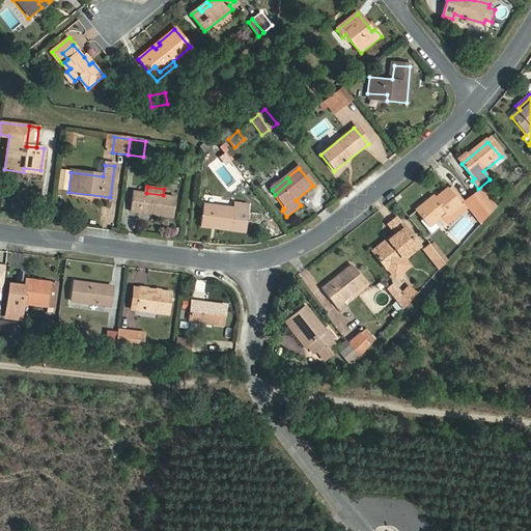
[(451,189),(447,191),(459,206),(464,203),(451,189)]
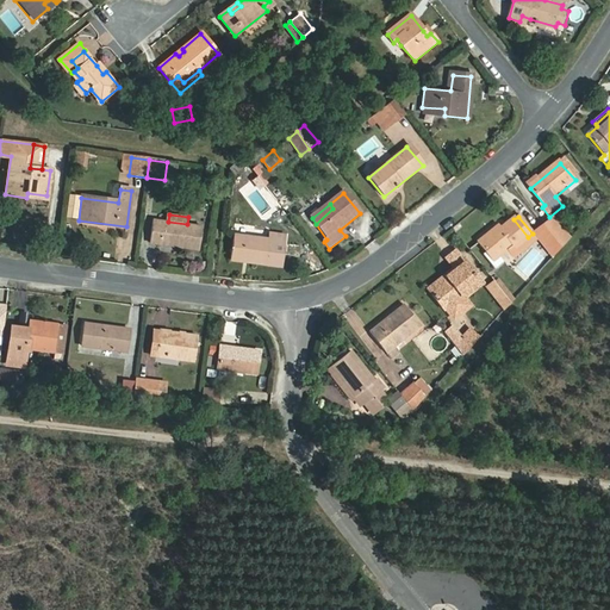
[(491,250),(498,259),(512,247),(514,250),(528,237),(514,219),(502,229),(504,234),(500,237),(493,229),(478,242),(486,253),(491,250)]
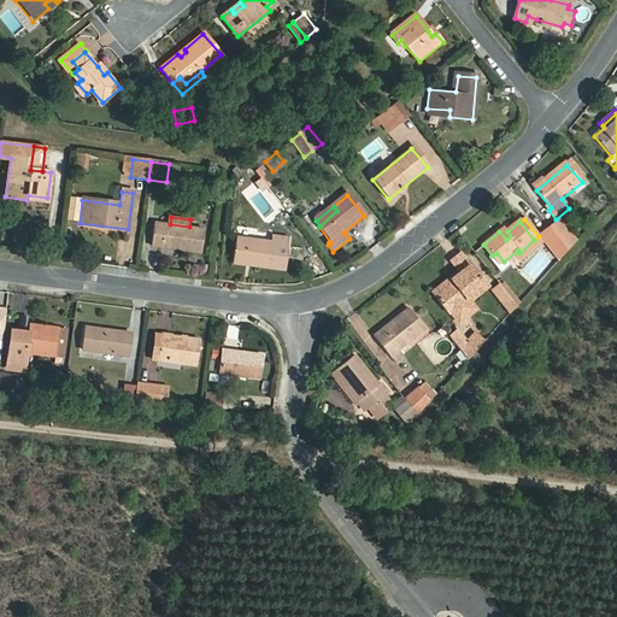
[(170,224),(156,223),(152,246),(201,252),(204,229),(170,224)]
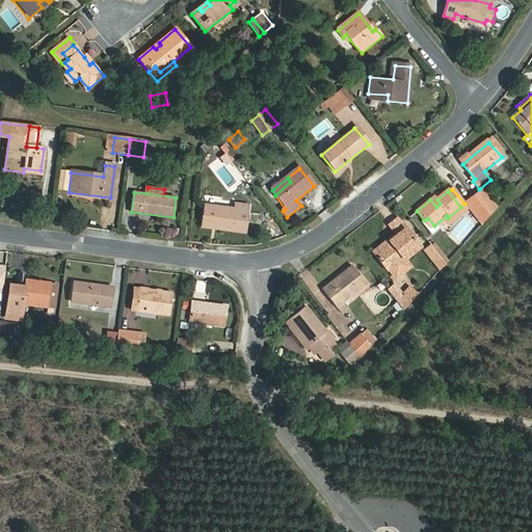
[(490,215),(497,209),(483,193),(476,200),(490,215)]
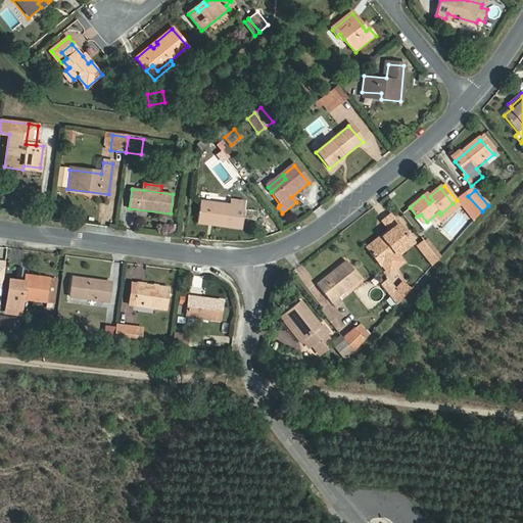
[(432,200),(430,196),(426,194),(423,196),(429,203),(432,200)]
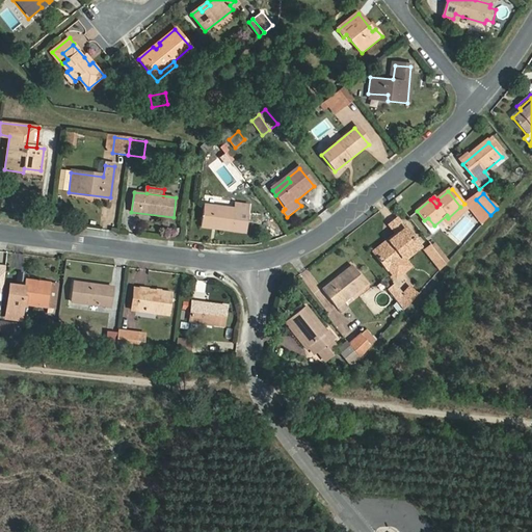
[(469,206),(483,223),(490,215),(476,200),(469,206)]
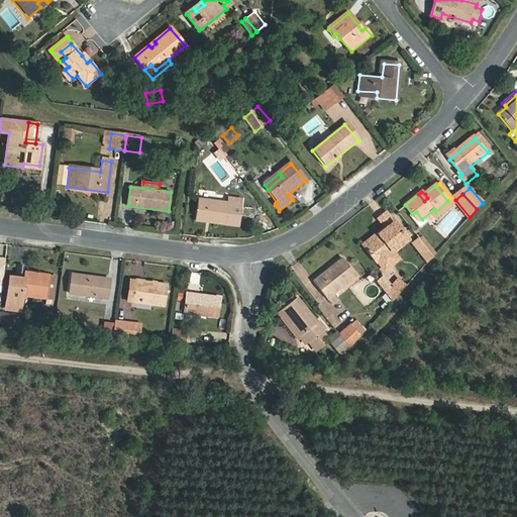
[(227,203),(198,199),(195,220),(222,224),(223,221),(225,222),(227,222),(230,220),(230,219),(240,220),(242,199),(228,198),(227,203)]
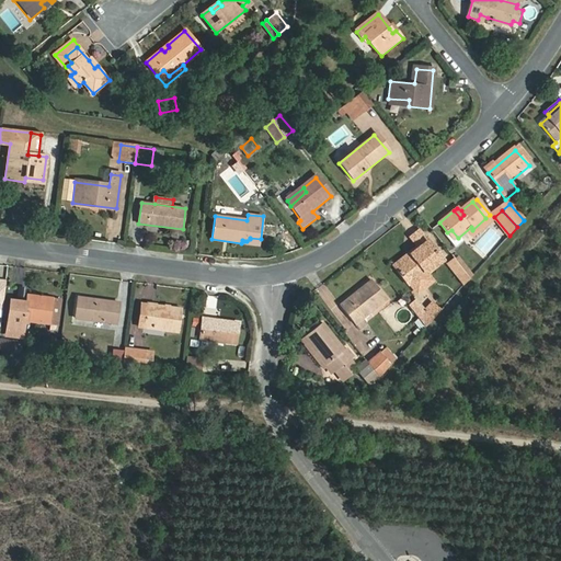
[(409,235),(419,245),(425,239),(416,230),(409,235)]
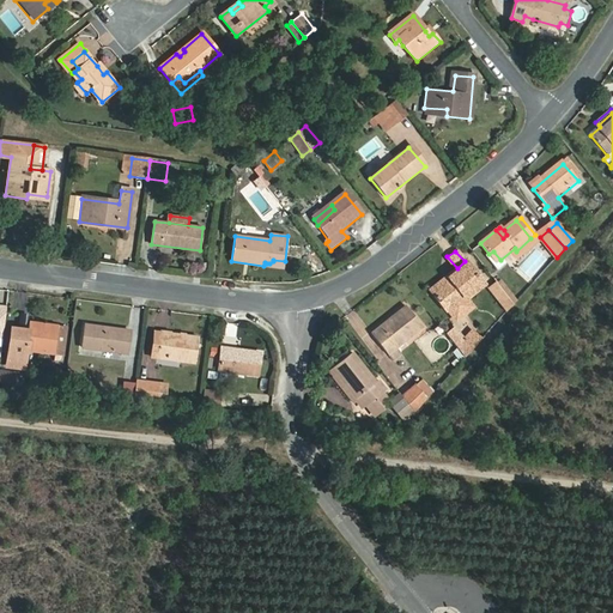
[(493,252),(489,254),(496,263),(501,260),(493,252)]
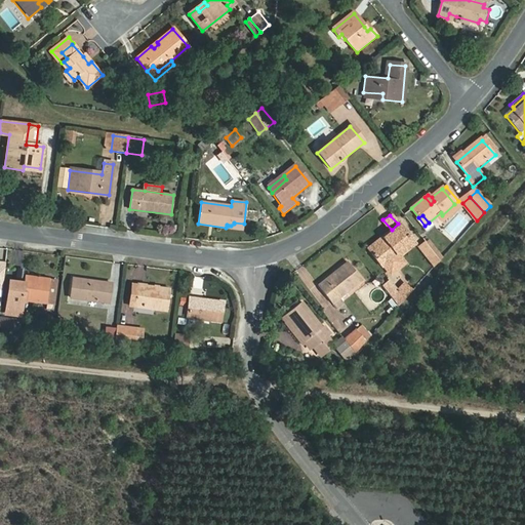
[(386,258),(390,263),(398,270),(406,263),(399,253),(413,242),(398,224),(392,230),(384,236),(386,239),(373,250),(374,251),(374,253),(373,254),(377,259),(379,257),(382,261),(386,258)]
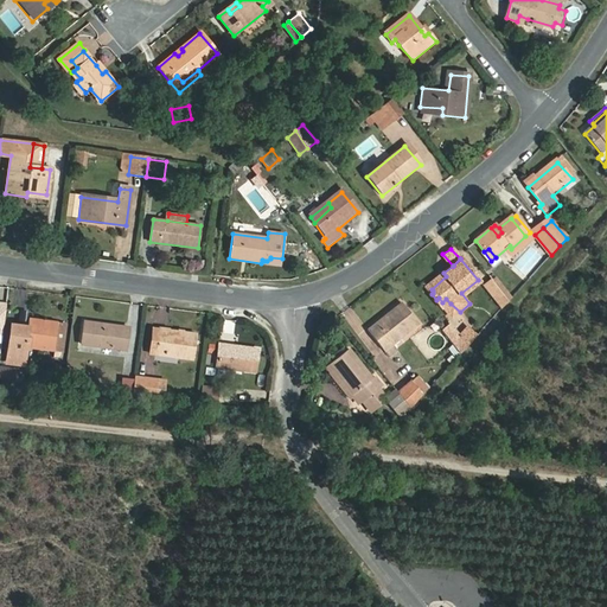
[(446,276),(443,273),(428,286),(432,289),(446,276)]
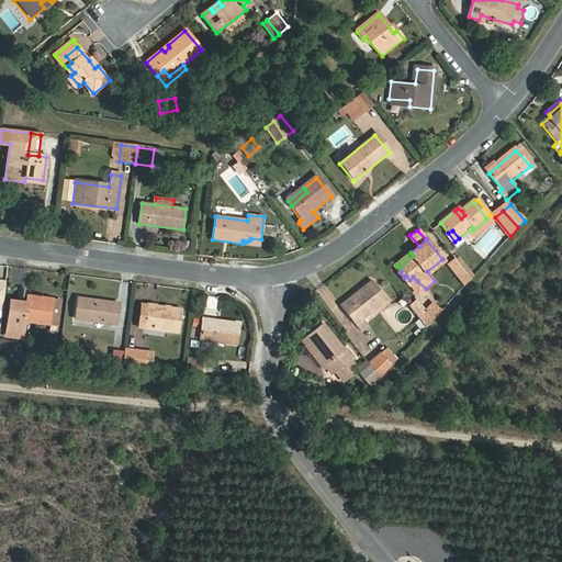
[(445,263),(462,284),(474,274),(456,254),(445,263)]
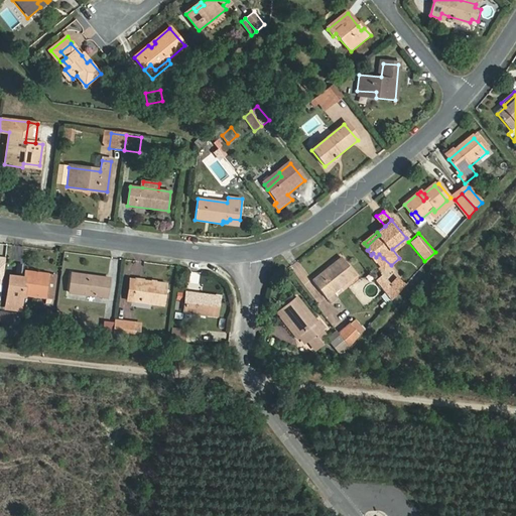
[(356,275),(341,259),(312,281),(327,299),(356,275)]
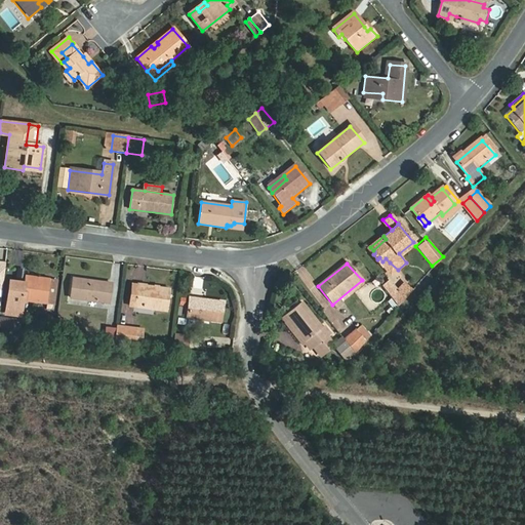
[(19,300),(45,304),(48,281),(23,278),(22,285),(7,283),(3,313),(17,315),(19,300)]
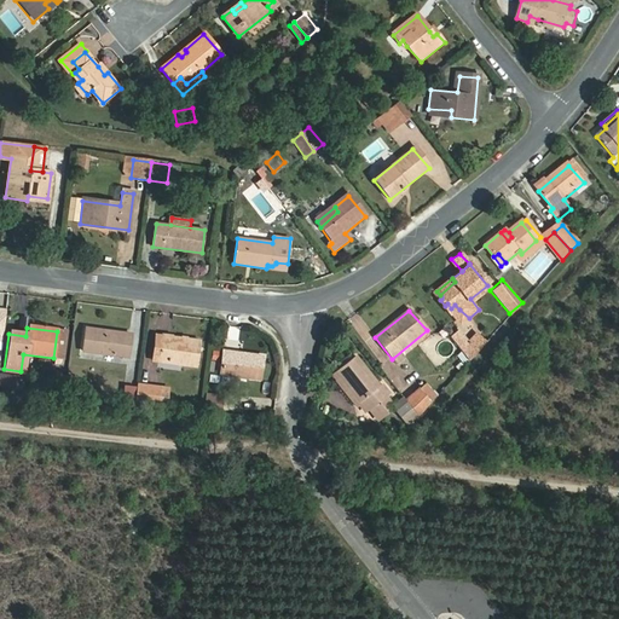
[(126,334),(85,329),(81,352),(127,358),(129,340),(126,339),(126,334)]
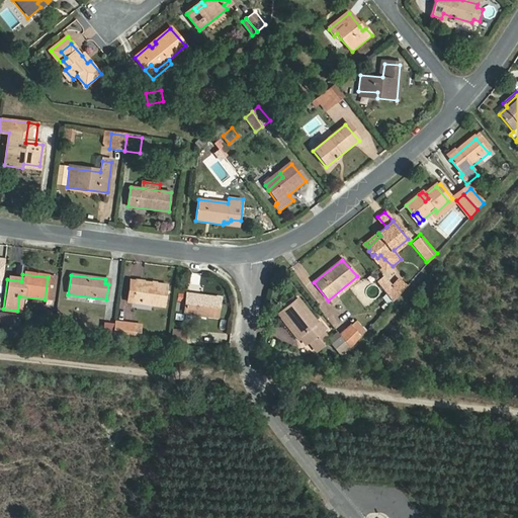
[(386,292),(394,286),(384,276),(378,282),(386,292)]
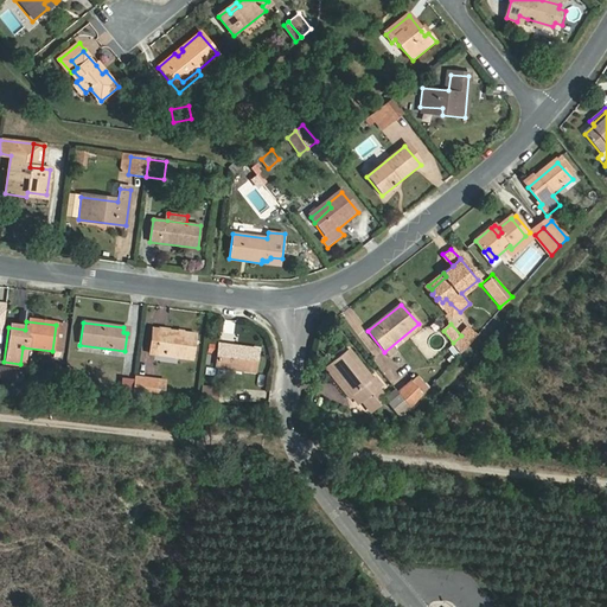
[(191,333),(154,328),(151,356),(189,359),(191,333)]
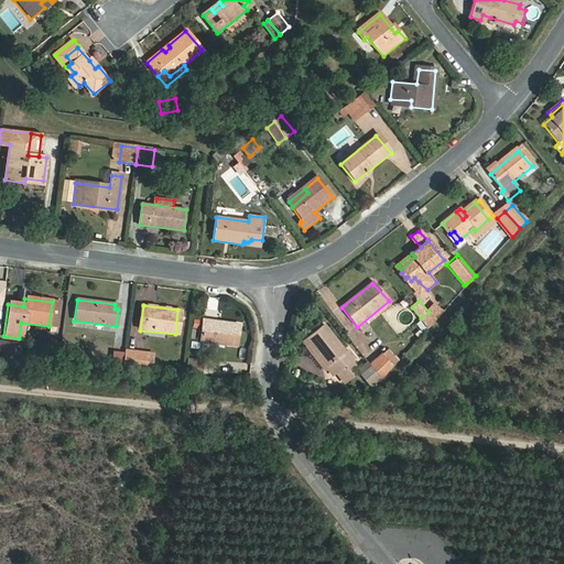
[(436,305),(429,312),(421,318),(429,327),(443,312),(436,305)]
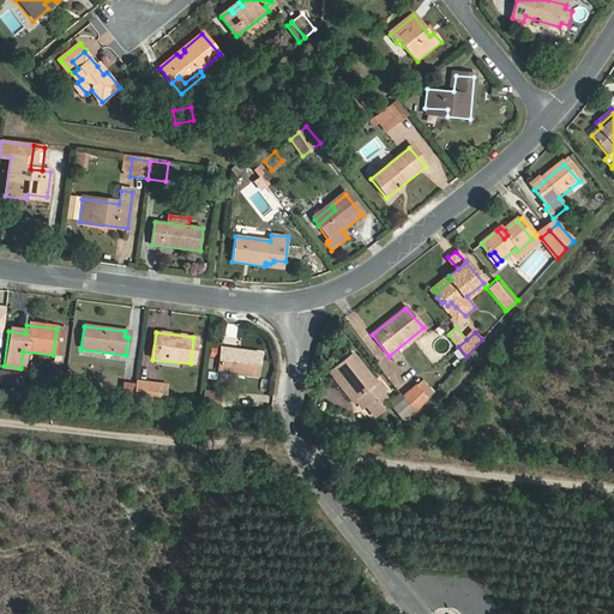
[(258,354),(221,349),(218,372),(256,378),(258,354)]
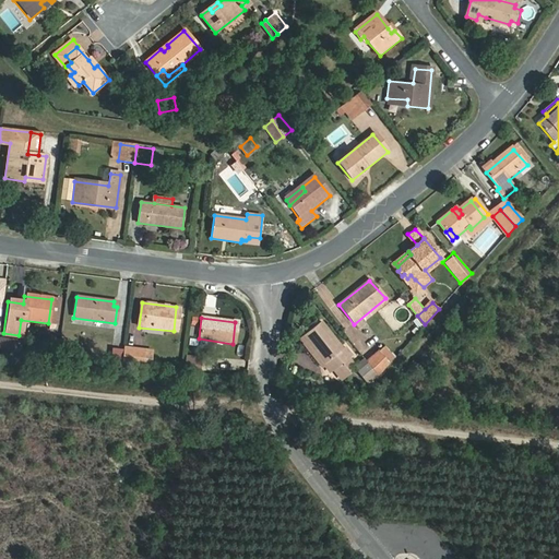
[(306,339),(308,341),(329,366),(332,364),(339,372),(356,358),(349,349),(346,352),(322,325),(306,339)]
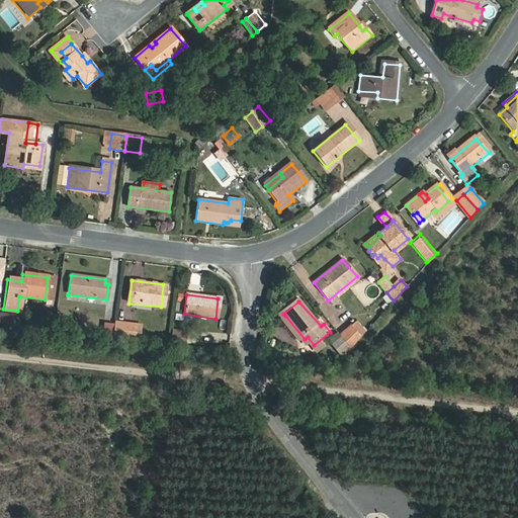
[(11,317),(0,316),(0,326),(9,327),(11,317)]
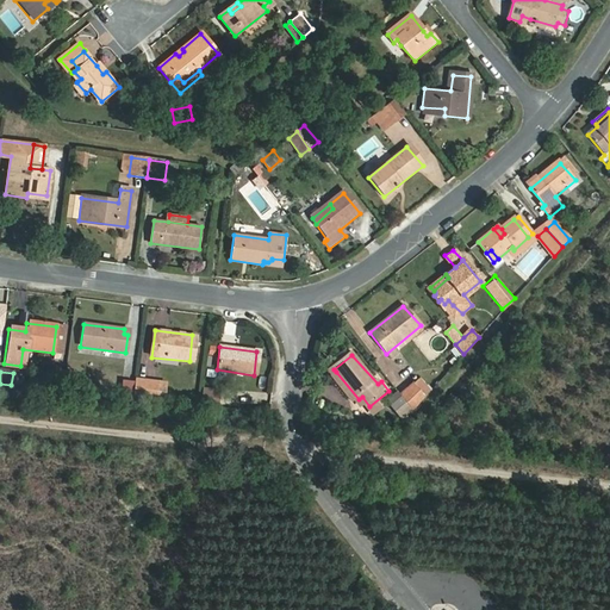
[(359,399),(336,372),(330,377),(353,404),(359,399)]
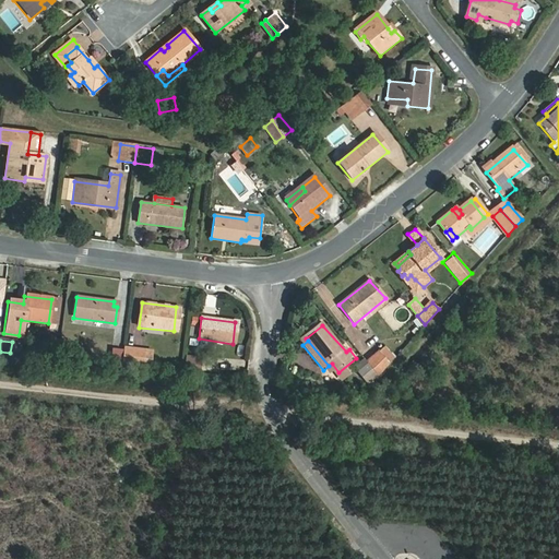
[(395,357),(387,347),(380,353),(390,363),(395,357)]
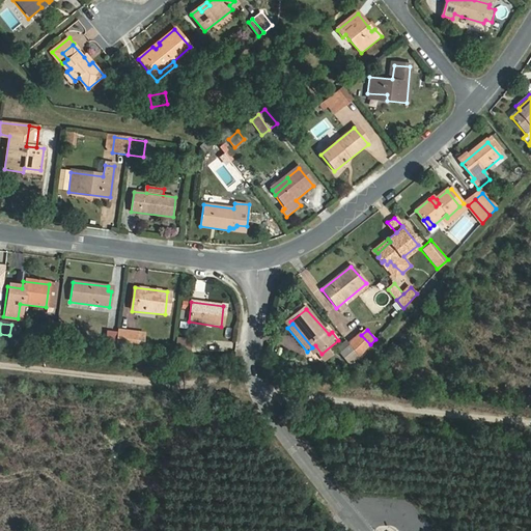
[(114,346),(124,347),(127,332),(116,331),(114,346)]
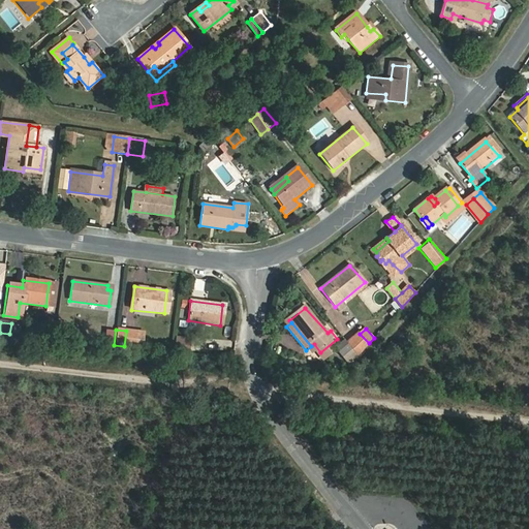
[(359,354),(369,343),(360,334),(349,343),(359,354)]
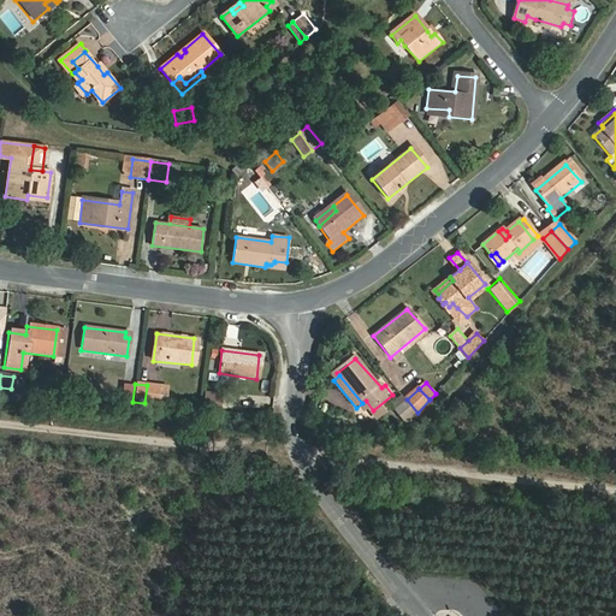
[(202,409),(218,410),(219,394),(203,391),(202,409)]
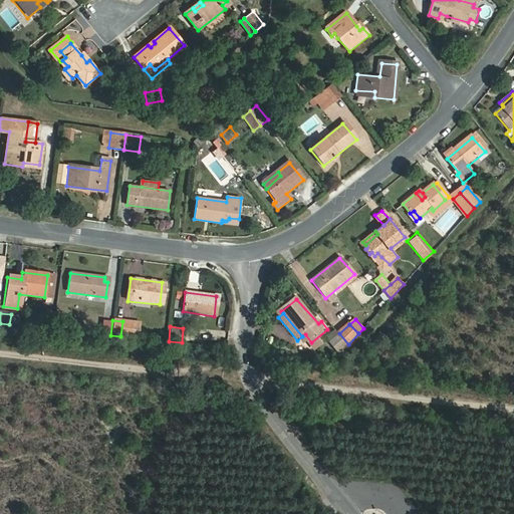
[(324,334),(330,345),(338,341),(332,330),(324,334)]
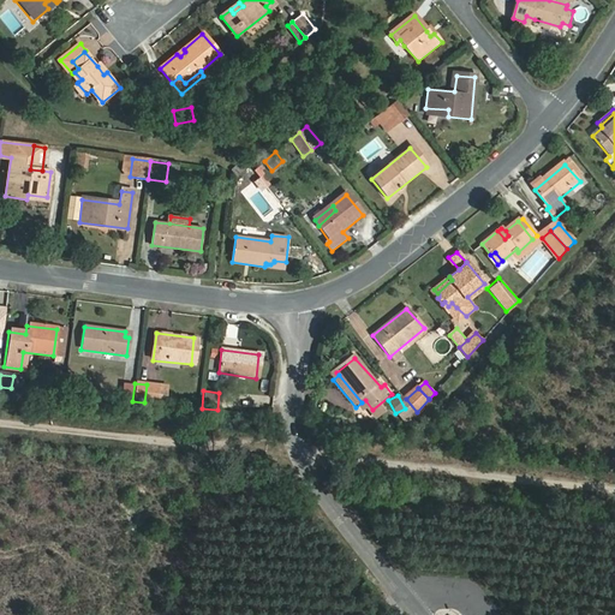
[(365,400),(362,402),(370,411),(372,410),(365,400)]
